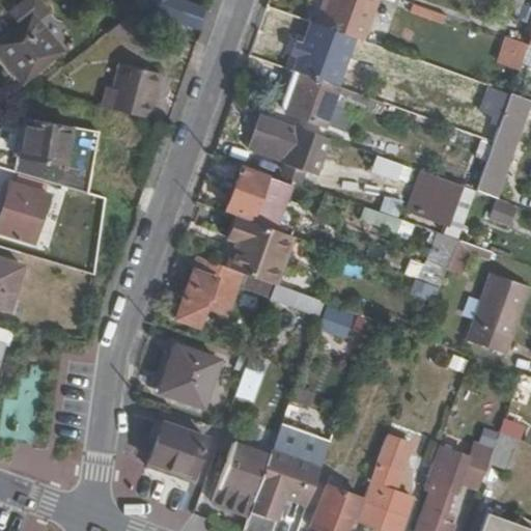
[(0,40),(0,56),(22,84),(63,51),(33,15),(43,6),(37,0),(27,0),(11,14),(22,24),(0,40)]
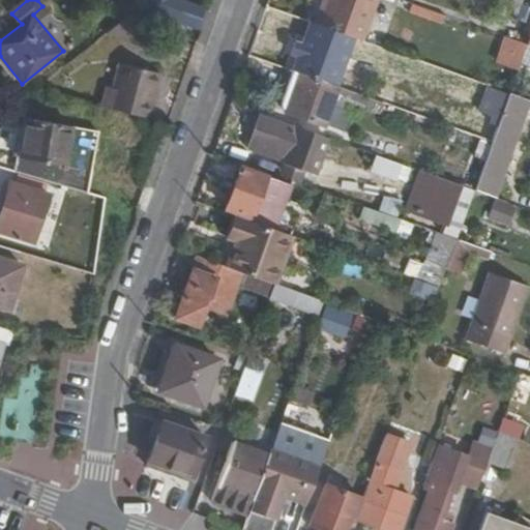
[(152,0),(149,11),(197,29),(204,8),(180,0),(152,0)]
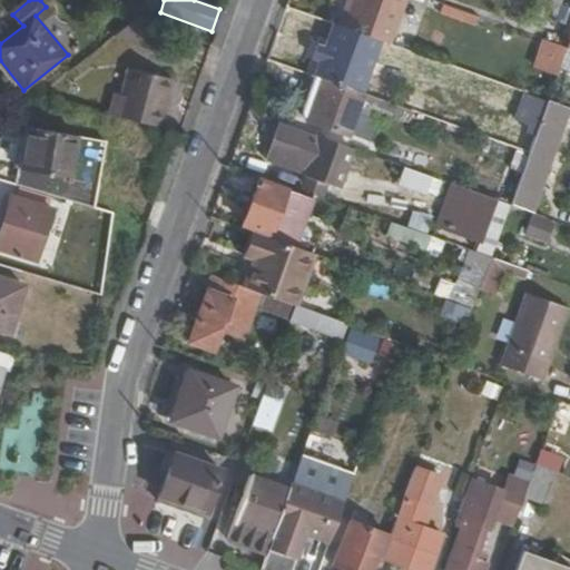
[(379,39),(389,43),(404,0),(357,0),(347,29),(379,39)]
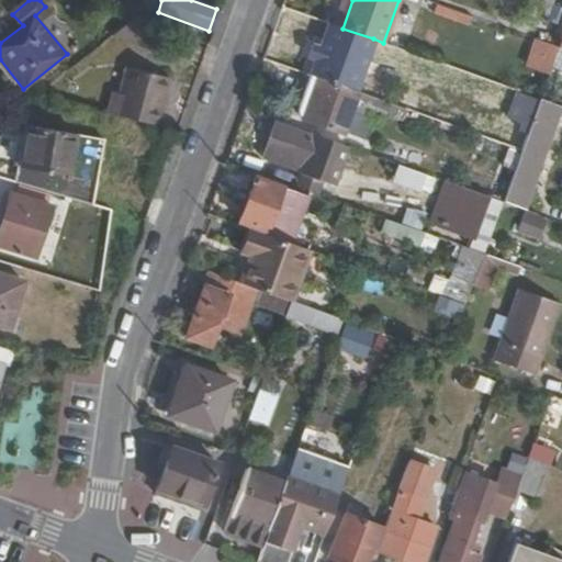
[(138,18),(139,12),(113,34),(135,42),(138,18)]
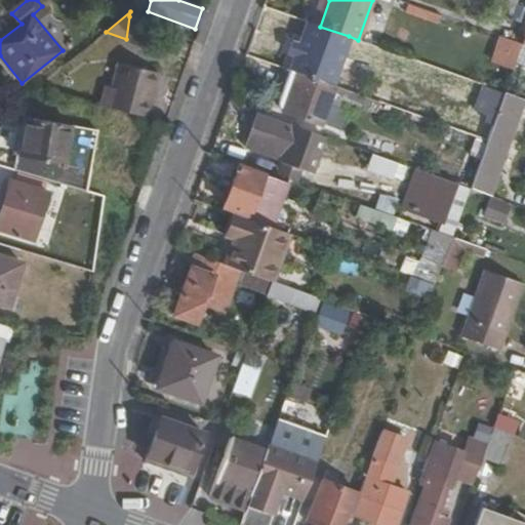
[(320,27),(306,22),(300,36),(344,51),(349,36),(320,27)]
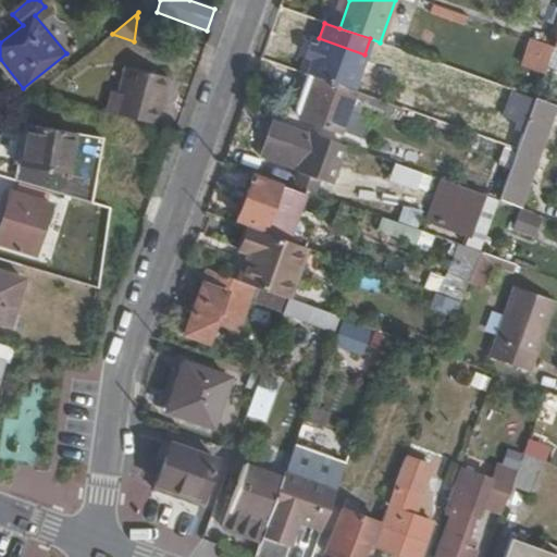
[(364,54),(319,38),(316,46),(311,57),(306,74),(307,75),(351,90),(364,54)]
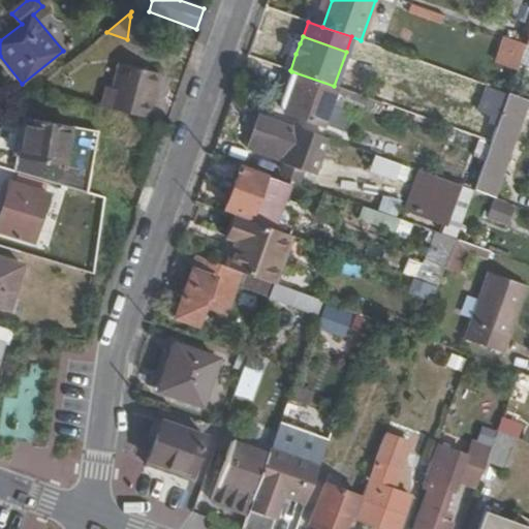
[(517,69),(526,43),(509,37),(500,63),(517,69)]
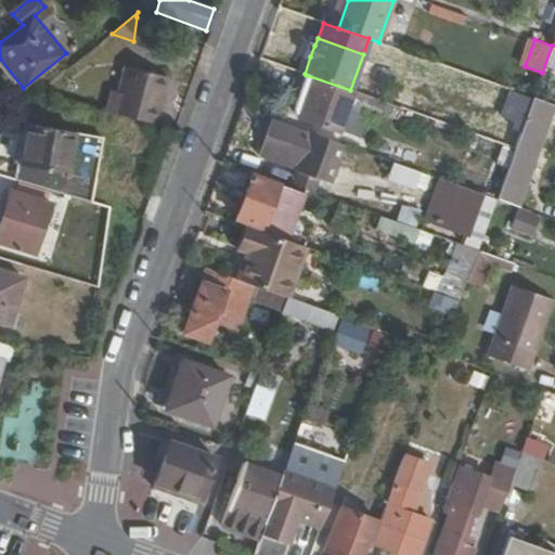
[(307,43),(304,54),(310,56),(314,46),(307,43)]
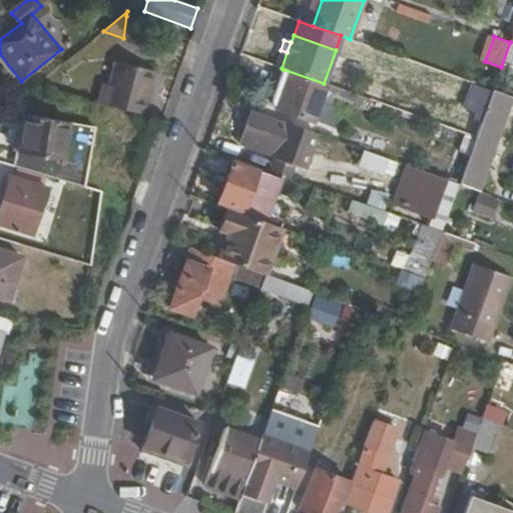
[(112,109),(119,64),(115,64),(108,88),(102,87),(97,105),(112,109)]
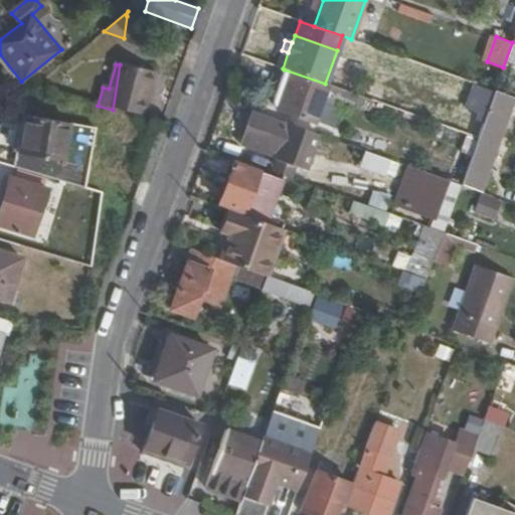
[(113,110),(143,118),(154,72),(120,64),(113,110)]
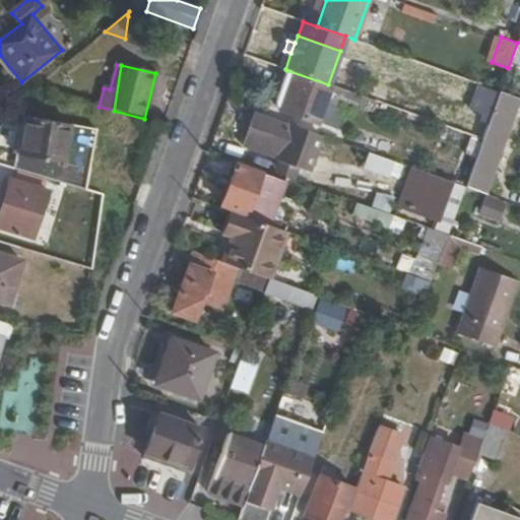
[(328,84),(286,70),(285,69),(284,68),(276,92),(284,96),(279,111),(318,125),(332,85),(328,84)]
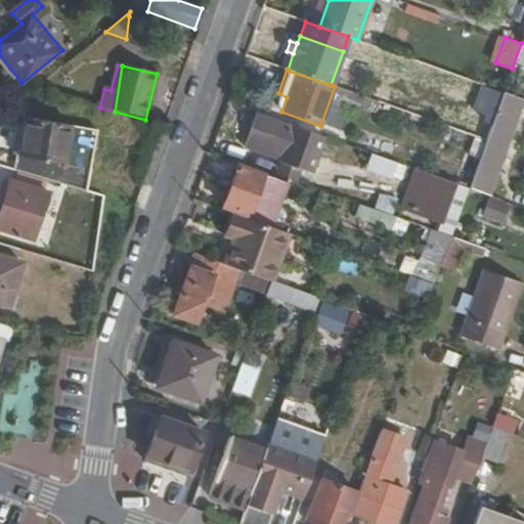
[(504,91),(484,84),(475,108),(487,113),(485,119),(492,122),(494,116),(504,91)]
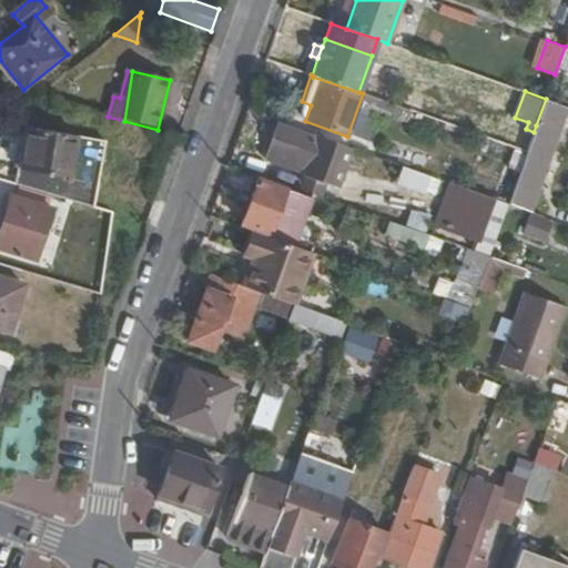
[(507,204),(530,213),(549,160),(567,107),(546,99),(536,125),(534,132),(526,152),(507,204)]
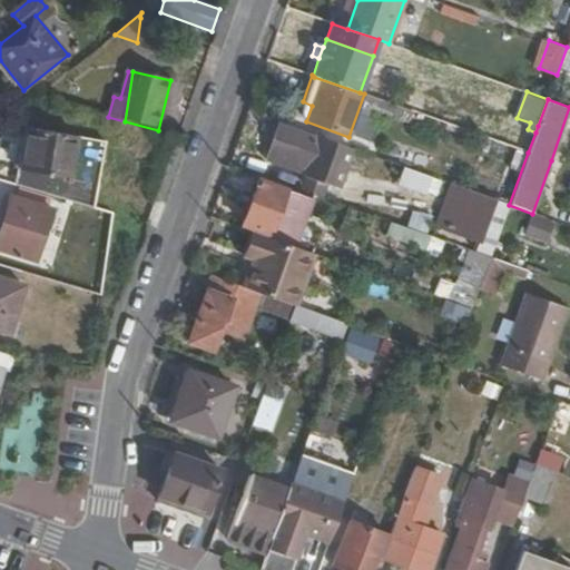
[(37,119),(17,185),(92,206),(111,141),(37,119)]
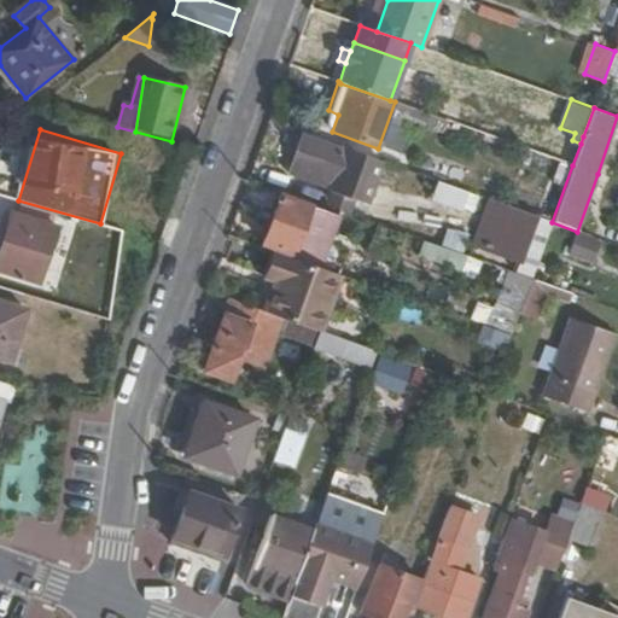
[(384,162),(345,147),(343,152),(302,136),(289,172),(332,187),(331,192),(366,204),(384,162)]
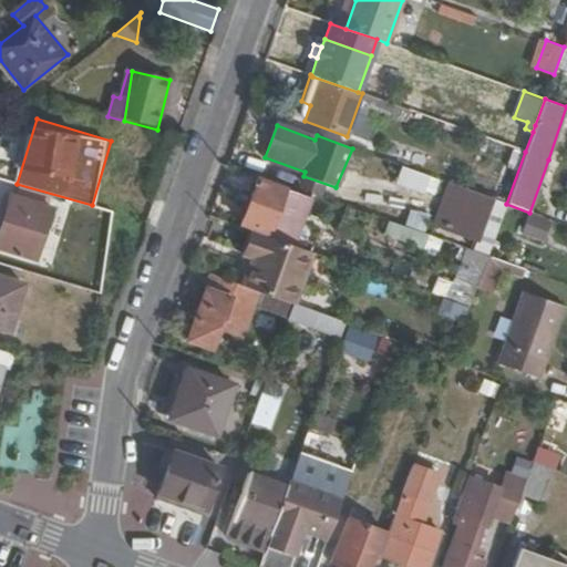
[(433,197),(441,178),(402,163),(394,182),(433,197)]
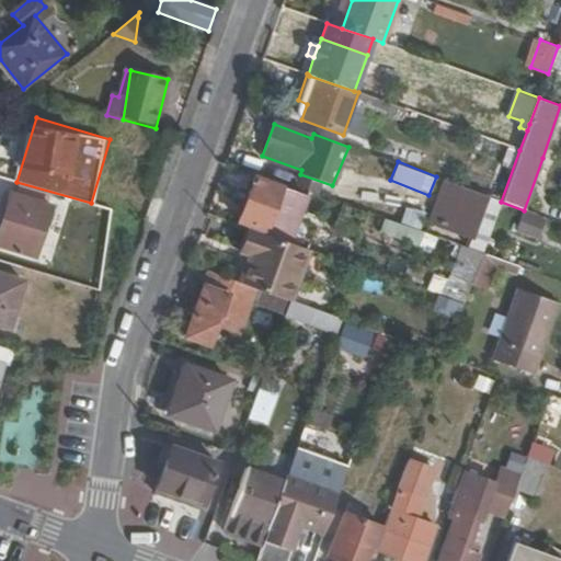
[(252,227),(279,237),(285,218),(273,213),(283,186),(254,178),(239,221),(245,225),(252,227)]
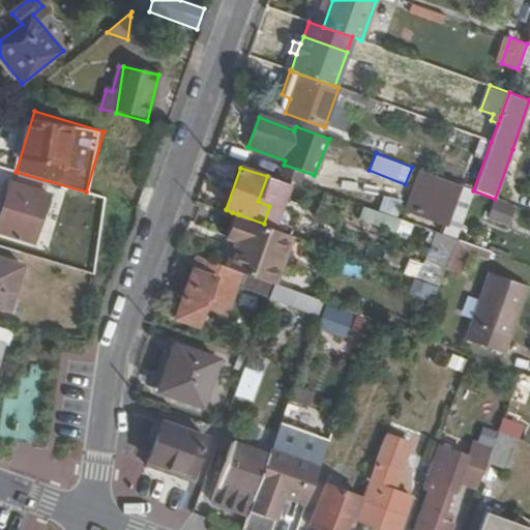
[(448,226),(462,187),(432,176),(417,215),(448,226)]
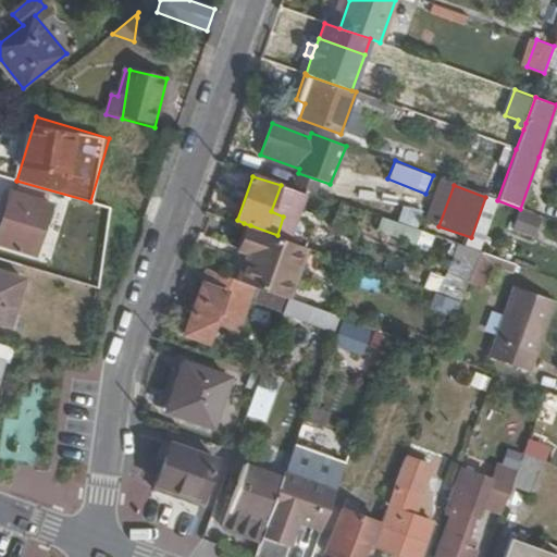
[(0,229),(0,244),(33,254),(49,203),(12,192),(0,229)]
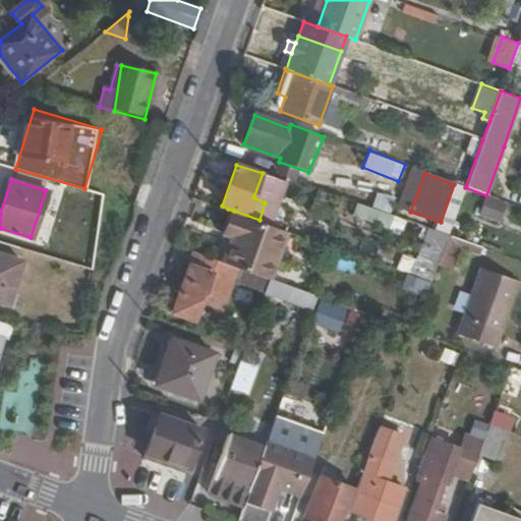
[(226,231),(234,211),(228,209),(221,228),(226,231)]
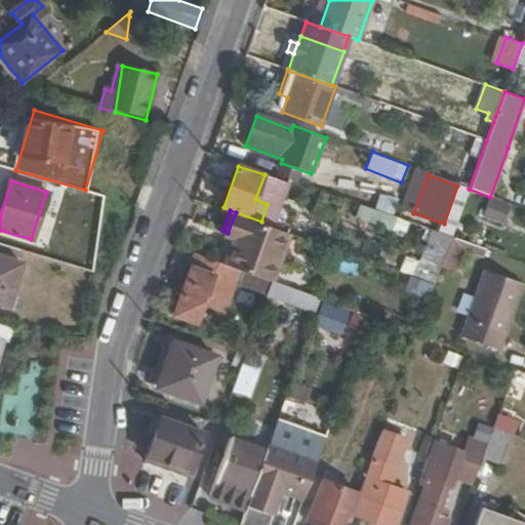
[(263,278),(280,229),(261,221),(236,212),(228,233),(235,235),(226,264),(239,269),(263,278)]
